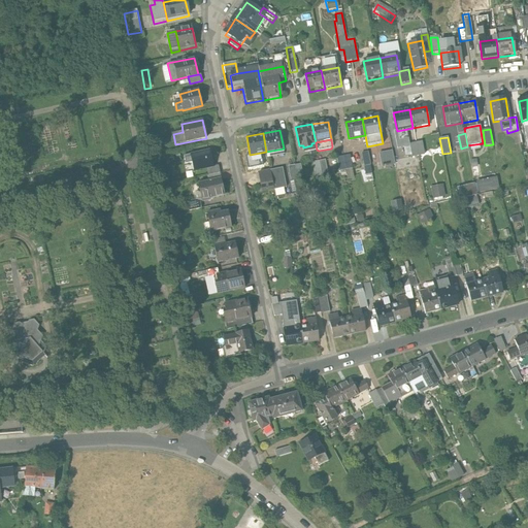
[(422,141),(409,143),(411,157),(425,155),(422,141)]
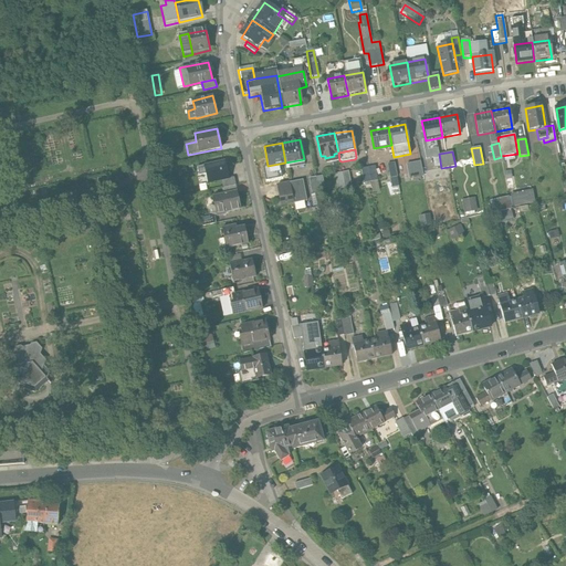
[(326,163),(339,160),(338,153),(334,154),(334,156),(325,158),(326,163)]
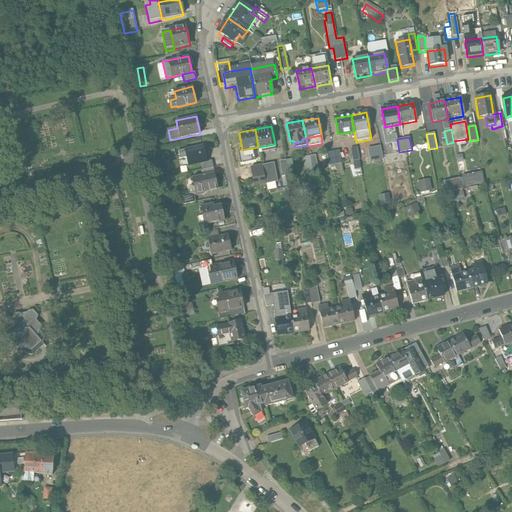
[(380,145),(367,148),(370,162),(383,159),(382,154),(380,145)]
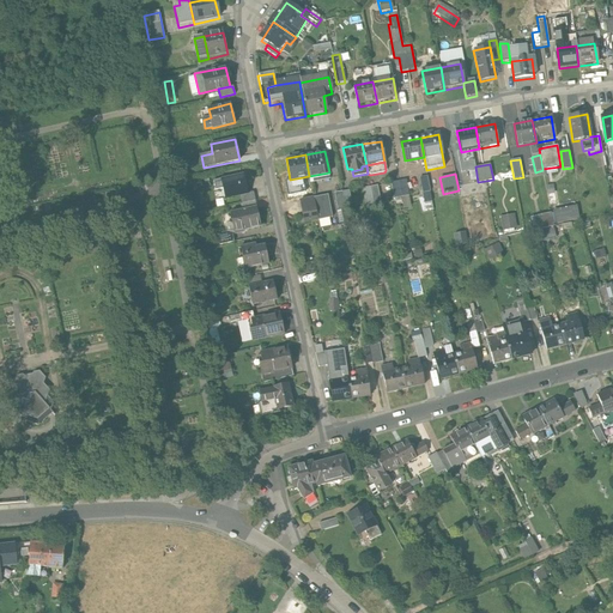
[(242,175),(222,180),(225,198),(240,195),(247,194),(242,175)]
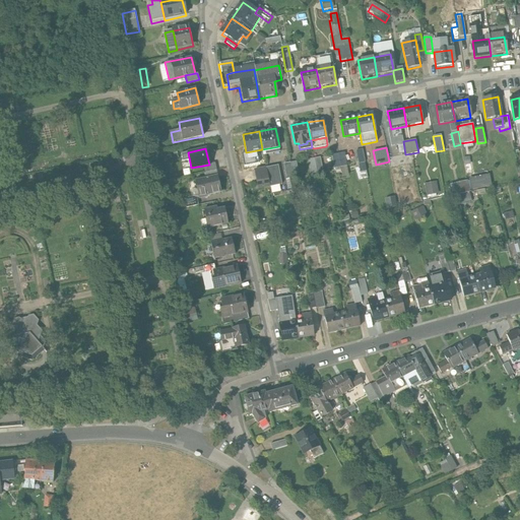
[(367,171),(362,148),(355,149),(361,172),(367,171)]
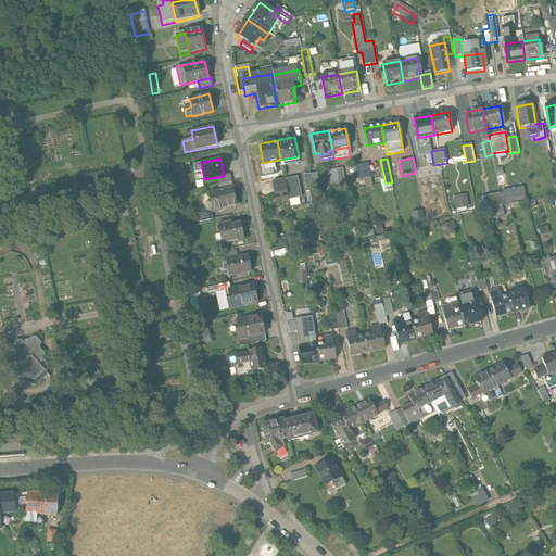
[(368,163),(355,165),(357,179),(370,177),(368,163)]
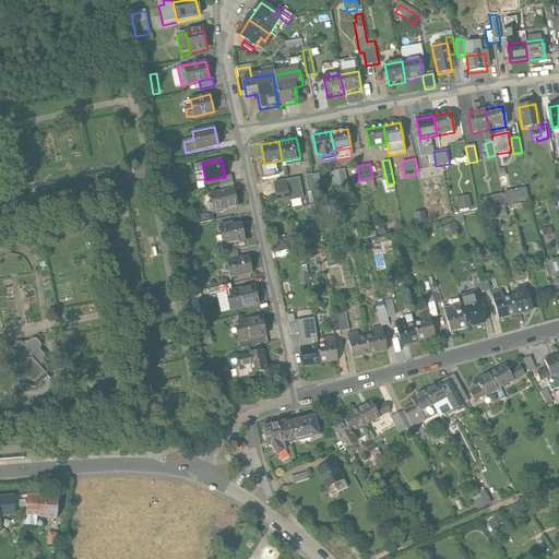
[(347,188),(344,168),(331,170),(334,191),(347,188)]
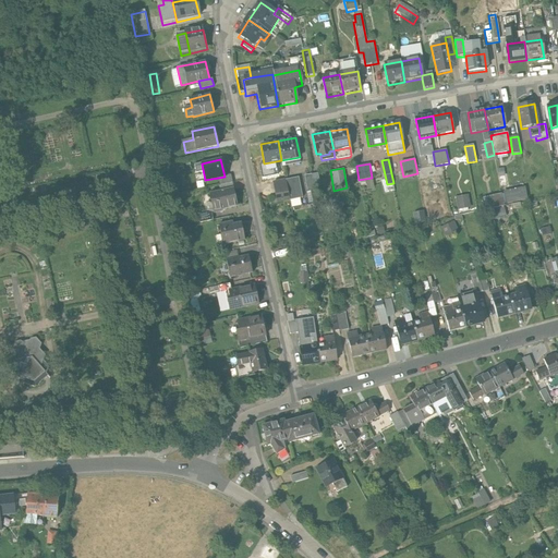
[(317,172),(304,176),(307,190),(320,186),(317,172)]
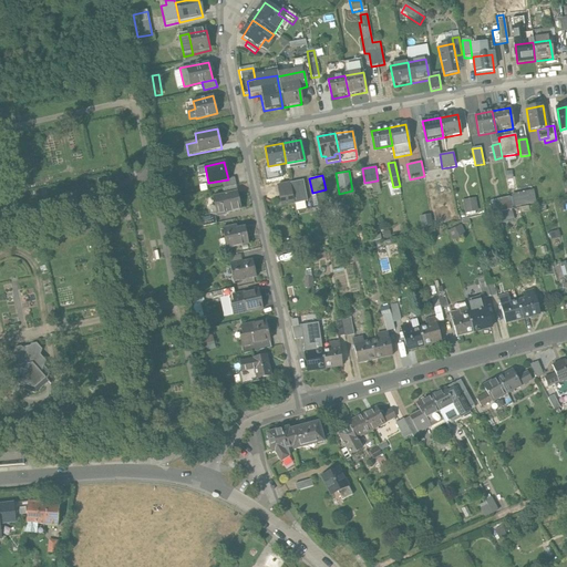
[(224,187),(235,185),(234,177),(228,179),(222,181),(224,187)]
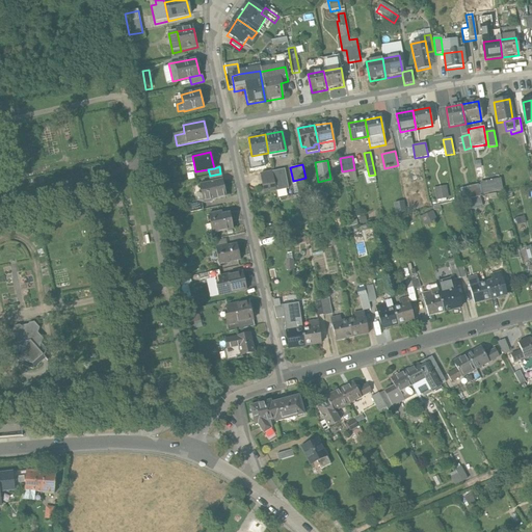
[(285,168),(272,171),(276,190),(288,188),(285,168)]
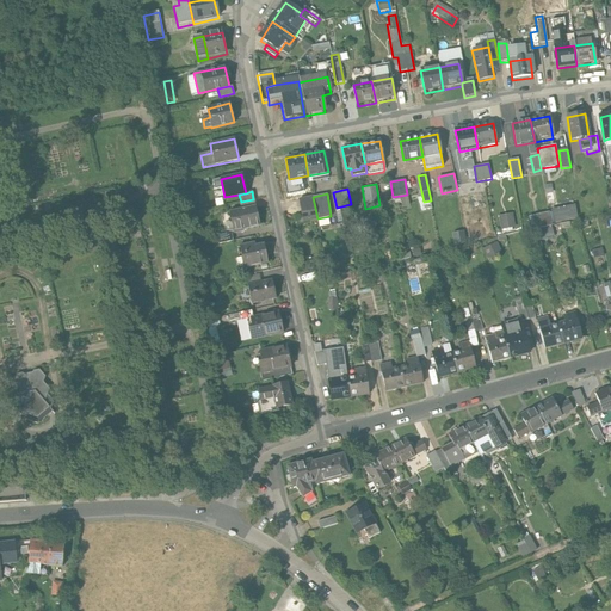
[(303,221),(318,218),(313,197),(298,199),(303,221)]
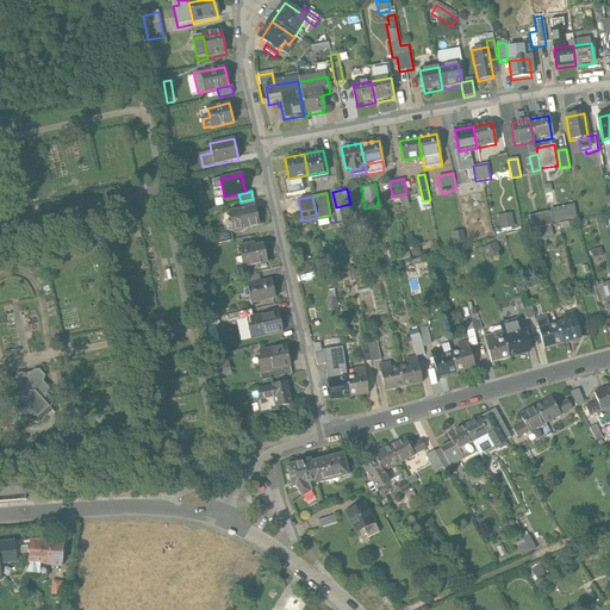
[(573,204),(549,209),(552,222),(577,217),(573,204)]
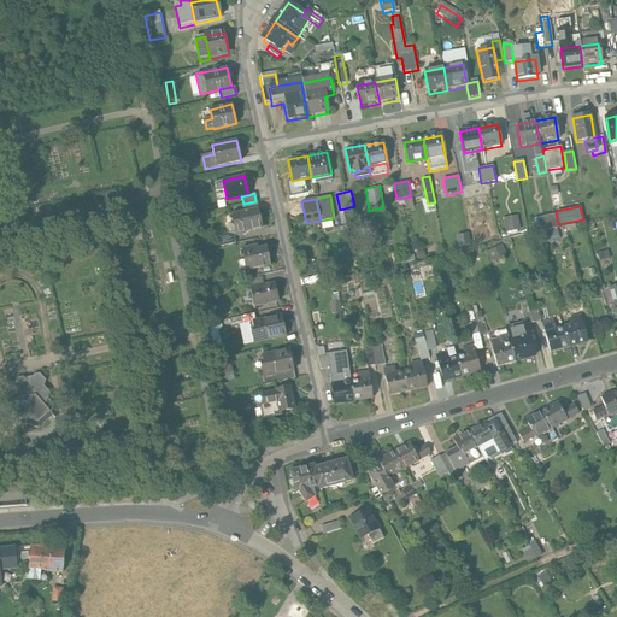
[(257,207),(231,213),(236,235),(245,234),(244,231),(262,228),(257,207)]
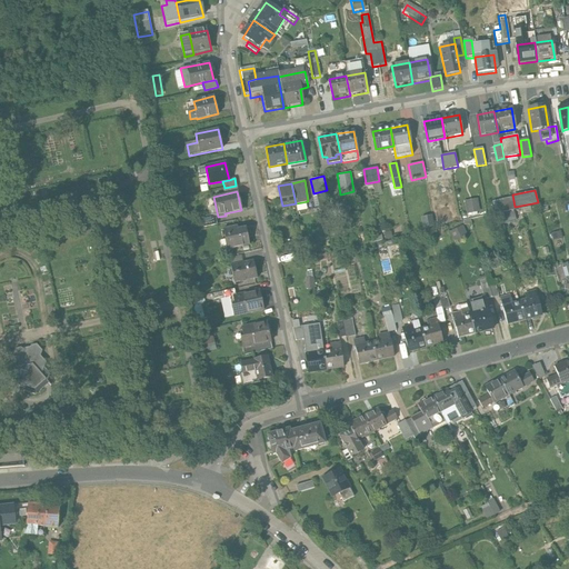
[(477,199),(465,201),(467,213),(479,211),(477,199)]
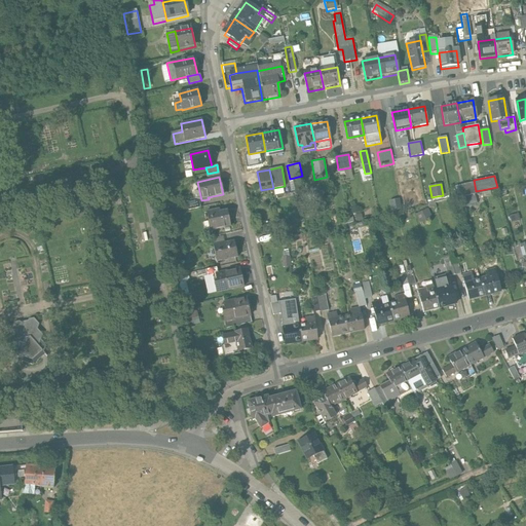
[(495,189),(475,194),(477,203),(484,202),(482,197),(496,194),(495,189)]
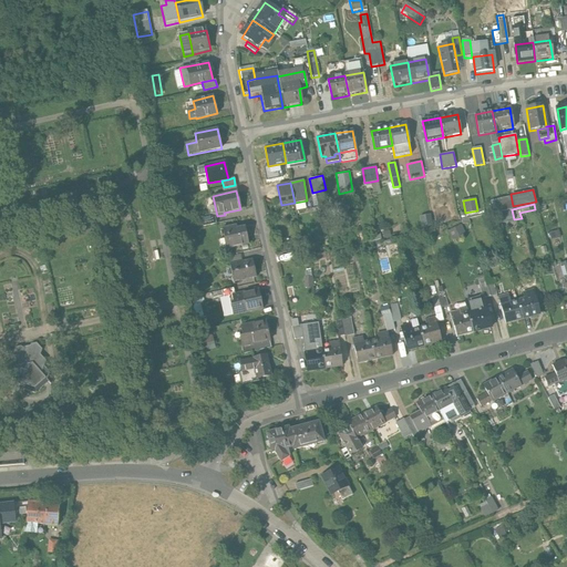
[(447,206),(435,207),(436,218),(450,217),(447,206)]
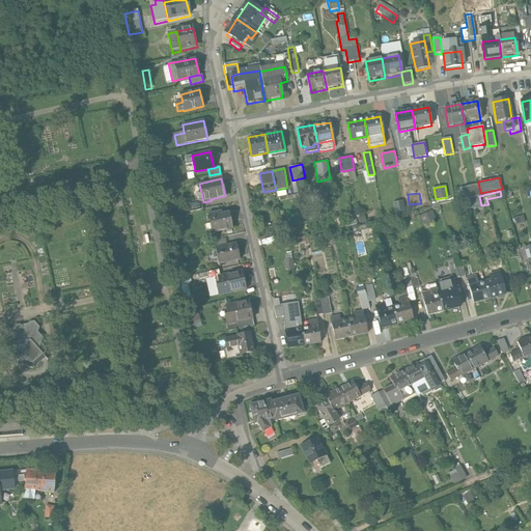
[(479,196),(464,200),(467,217),(476,214),(475,207),(481,205),(479,196)]
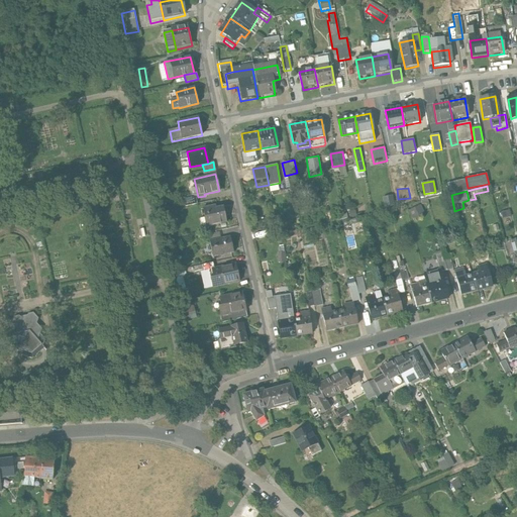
[(184,206),(197,203),(195,195),(183,197),(184,206)]
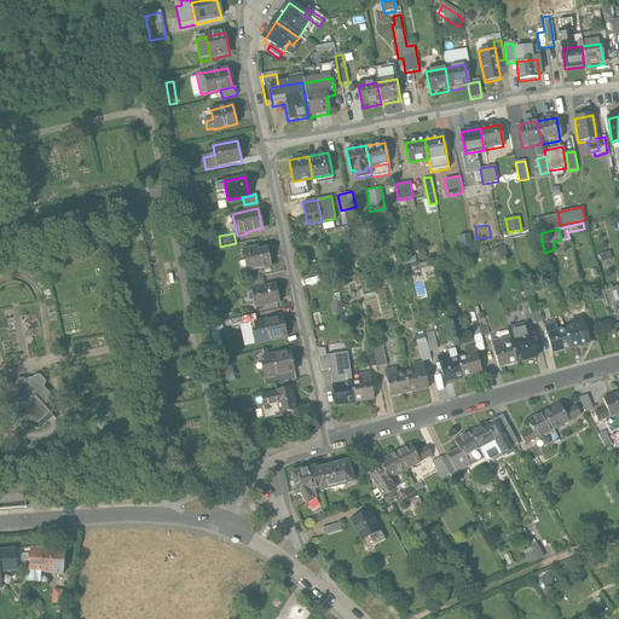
[(460,237),(462,248),(470,247),(468,236),(460,237)]
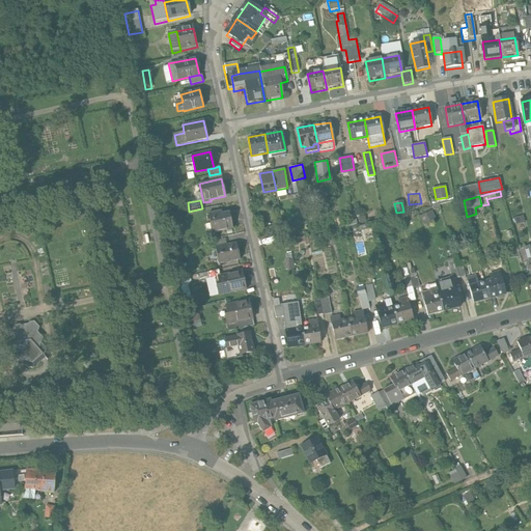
[(220,211),(207,214),(212,233),(232,228),(229,212),(221,213),(220,211)]
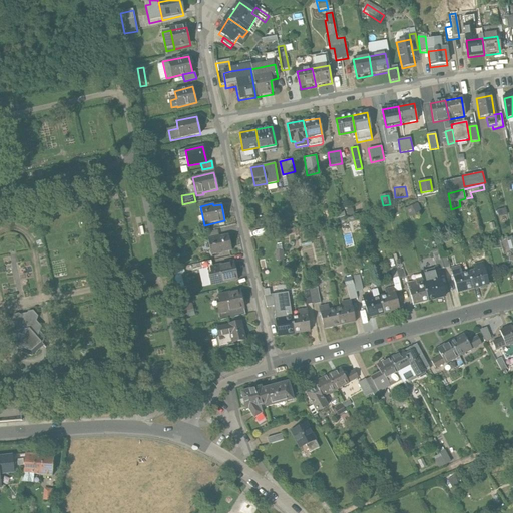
[(408,207),(411,216),(423,212),(420,204),(408,207)]
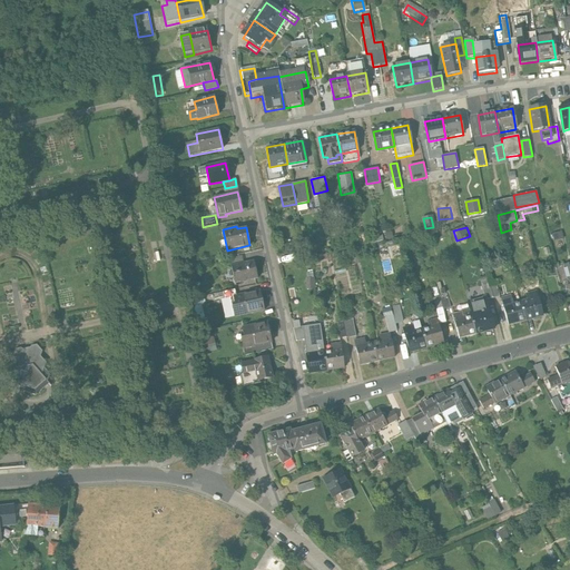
[(560,232),(547,234),(548,241),(561,237),(560,232)]
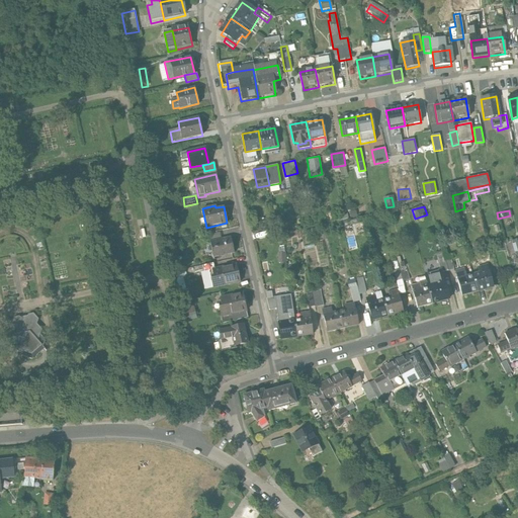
[(201,243),(221,238),(220,233),(200,237),(201,243)]
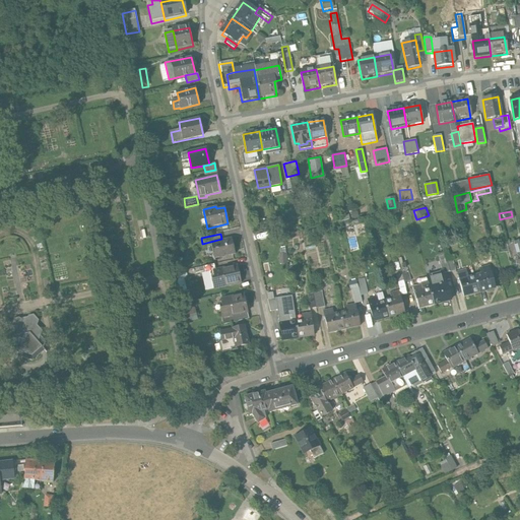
[(231,238),(210,243),(214,257),(235,253),(231,238)]
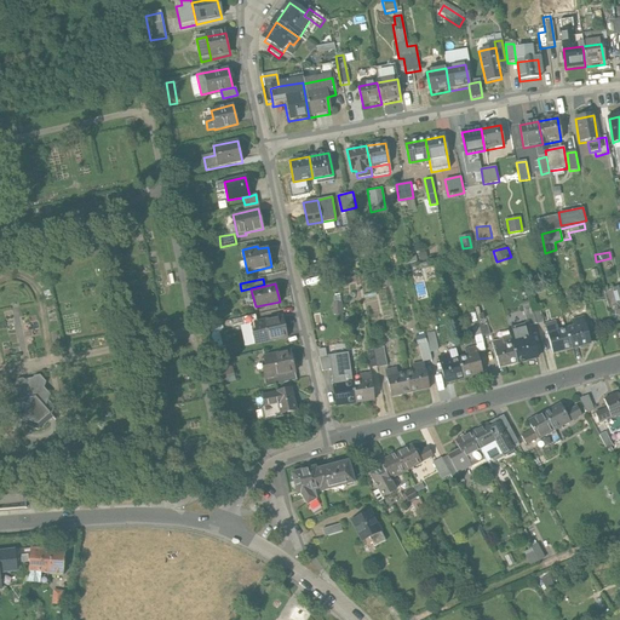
[(543,322),(543,310),(533,310),(532,303),(526,304),(526,322),(543,322)]
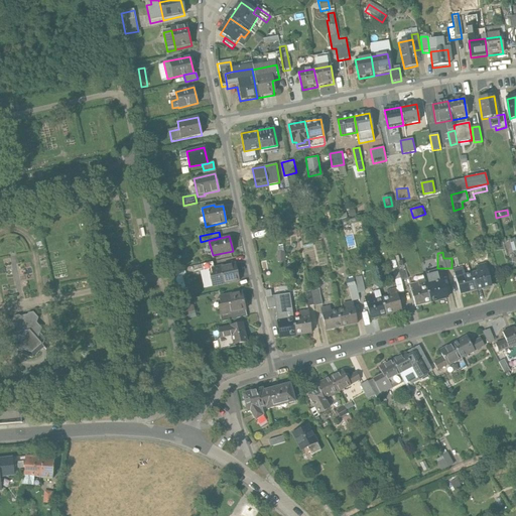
[(199,271),(209,269),(214,268),(213,262),(197,266),(199,271)]
